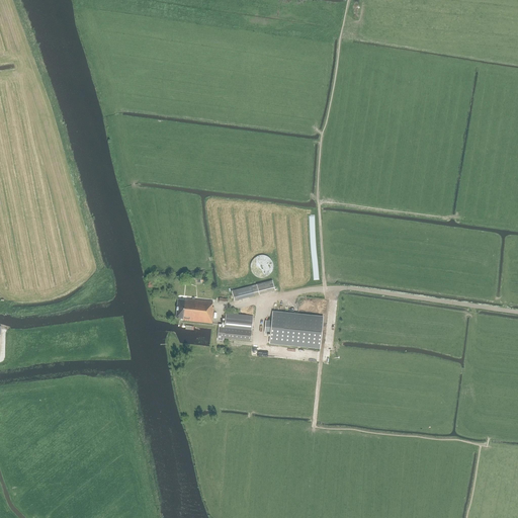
[(272,272),(273,270),(273,268),(274,266),(273,264),(272,262),(271,260),(270,258),(268,257),(266,256),(264,256),(261,256),(259,256),(257,257),(255,258),(254,259),(252,261),(252,263),(251,265),(251,268),(251,270),(252,272),(253,274),(255,275),(257,277),(259,277),(261,278),(263,278),(265,278),(267,277),(269,276),(271,274),(272,272)]
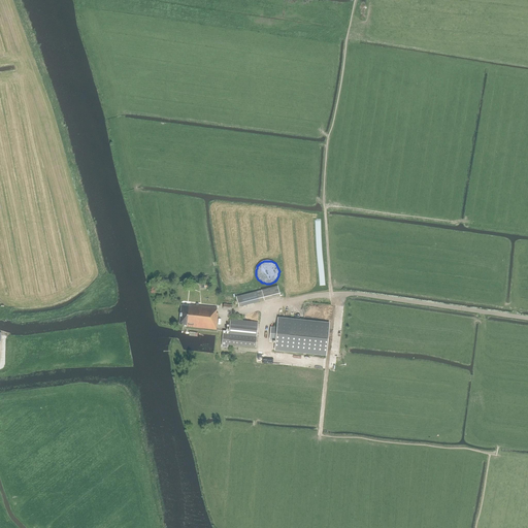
[(257,292),(259,302),(279,296),(277,287),(257,292)]
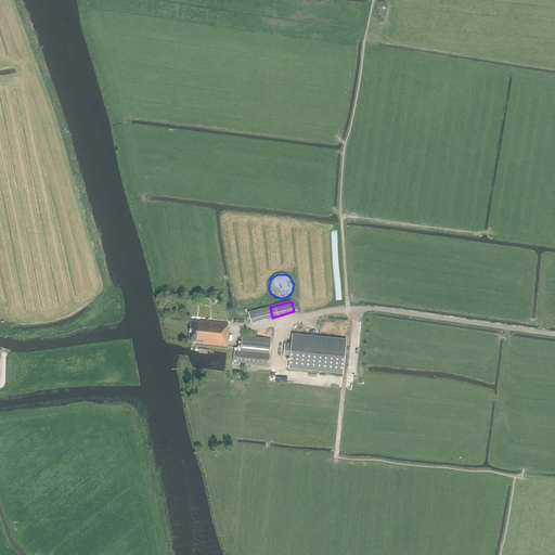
[(253,311),(248,312),(250,323),(256,321),(272,318),(270,307),(253,311)]
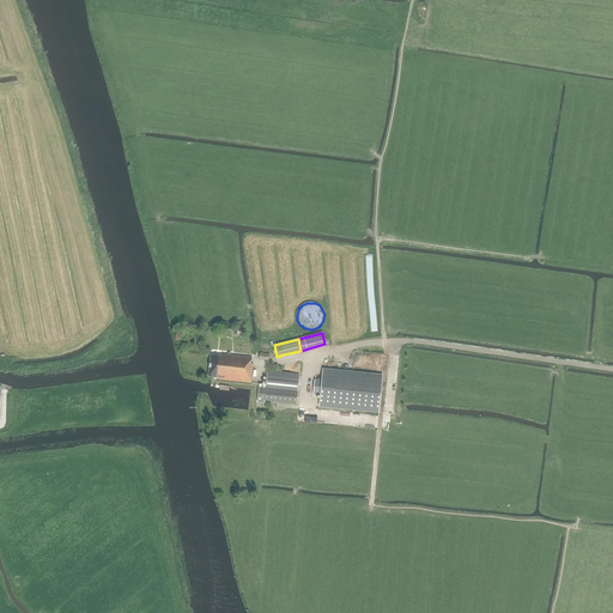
[(228,354),(222,354),(222,356),(211,354),(208,376),(217,377),(216,380),(250,383),(252,378),(253,364),(252,364),(252,357),(230,354),(228,354)]
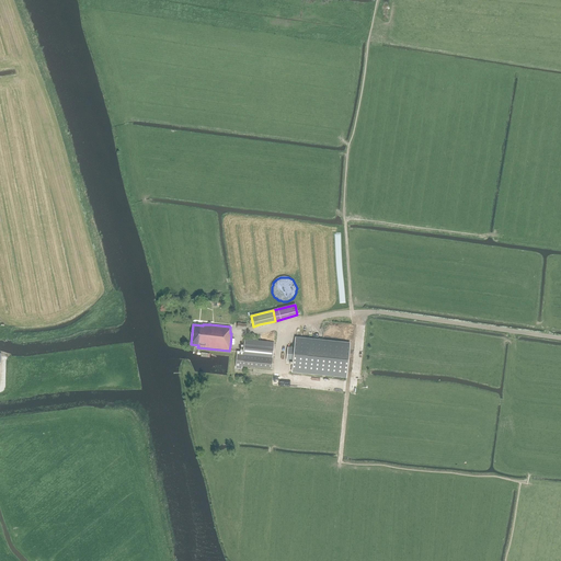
[(292,371),(346,377),(350,344),(295,339),(294,348),(287,347),(286,361),(293,362),(292,371)]
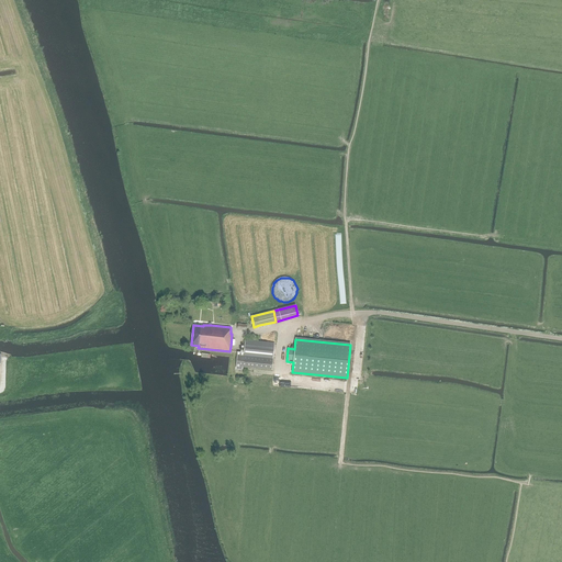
[(271,370),(274,343),(245,340),(244,353),(237,352),(236,368),(243,369),(243,368),(271,370)]
